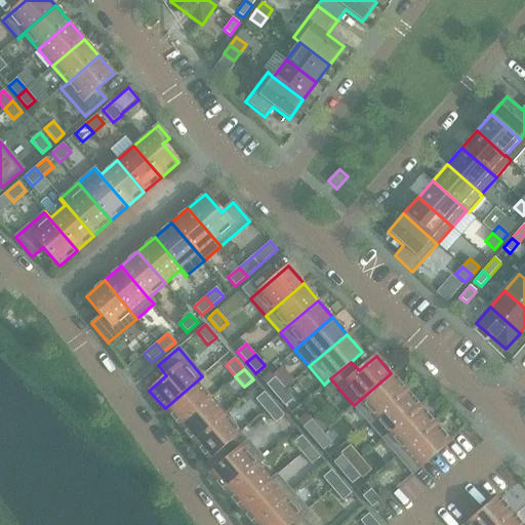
[(368,422),(406,390),(391,373),(354,405),(368,422)]
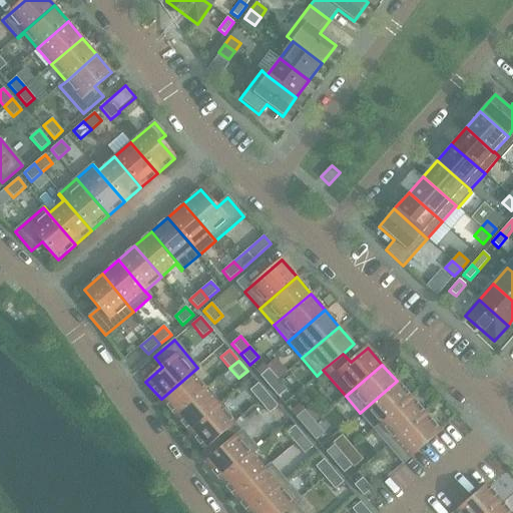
[(174,415),(205,389),(192,374),(198,368),(197,368),(161,399),(174,415)]
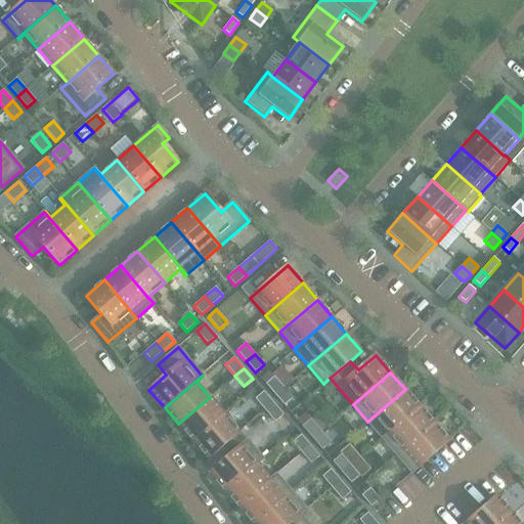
[(284,388),(274,377),(265,384),(274,395),(284,388)]
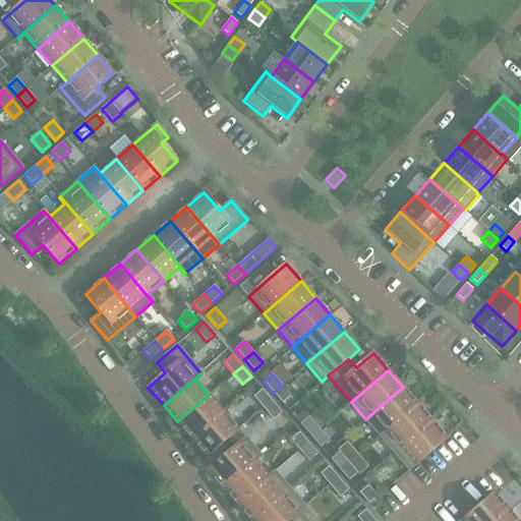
[(291,396),(282,386),(273,393),(282,403),(291,396)]
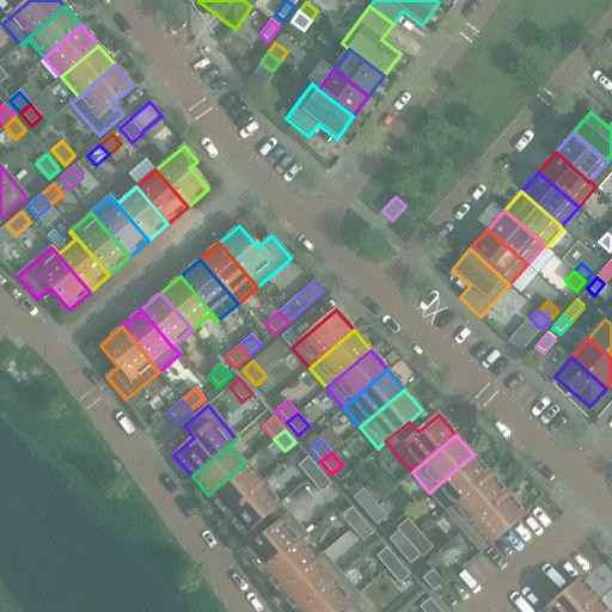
[(446,512),(490,473),(473,454),(429,493),(446,512)]
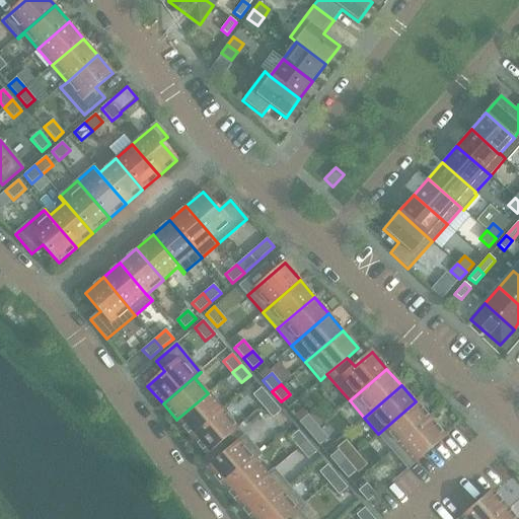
[(271,399),(262,388),(252,395),(263,406),(271,399)]
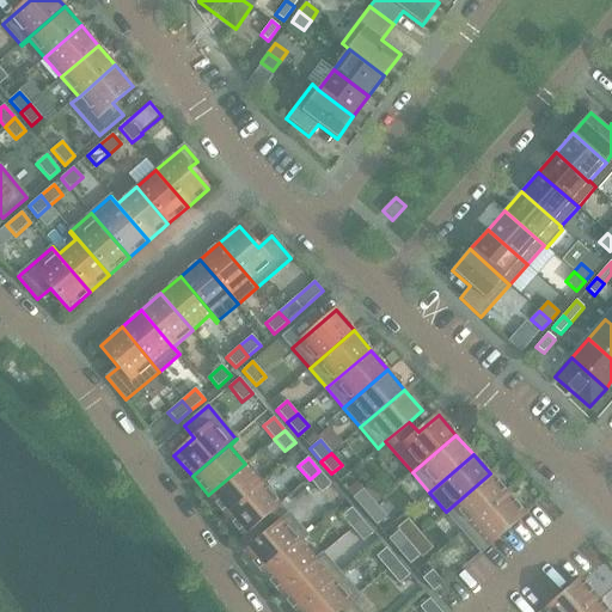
[(225,515),(262,483),(245,464),(208,495),(225,515)]
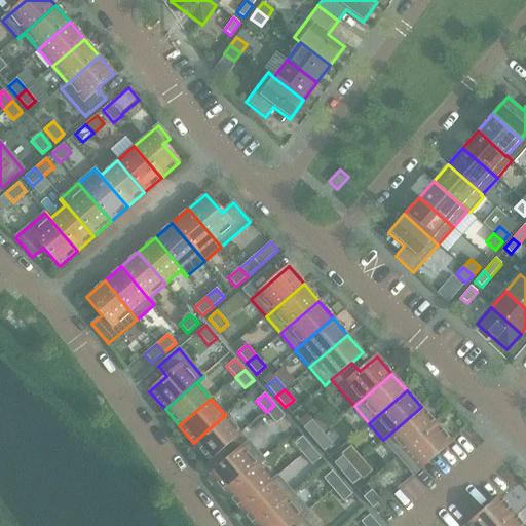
[(285,417),(274,405),(266,412),(276,424),(285,417)]
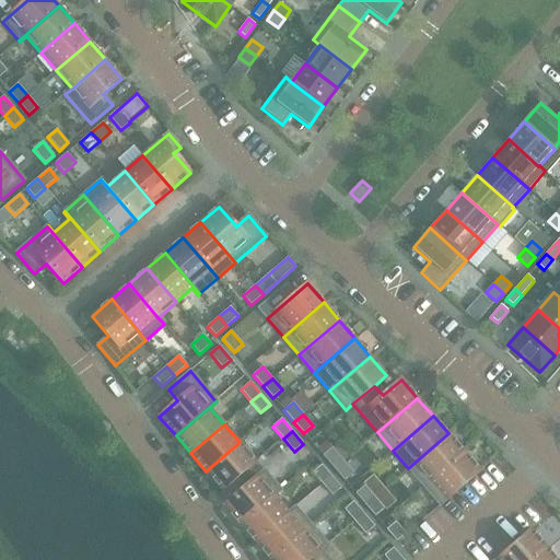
[(423,487),(464,452),(448,433),(408,468),(423,487)]
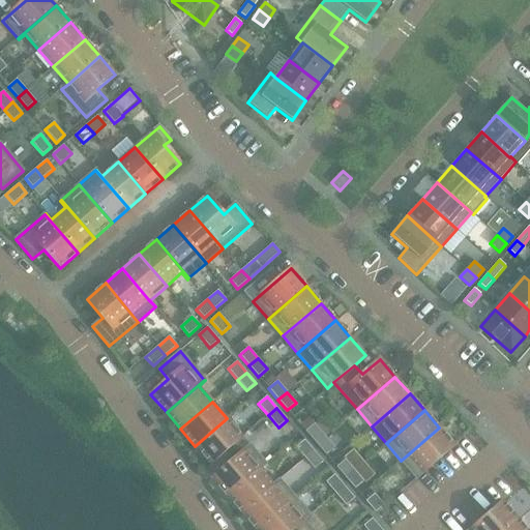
[(210,464),(242,437),(227,418),(195,446),(210,464)]
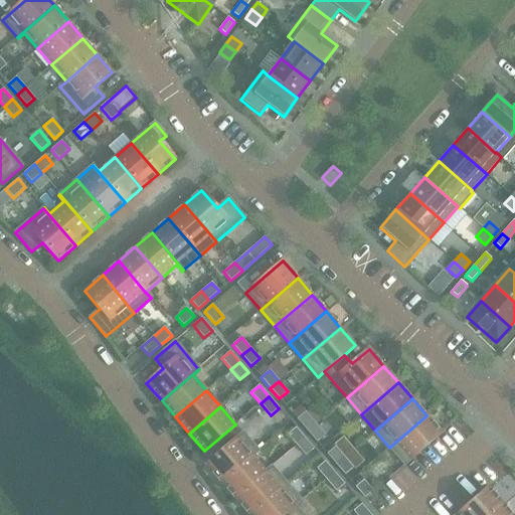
[(315,423),(306,412),(297,419),(307,431),(315,423)]
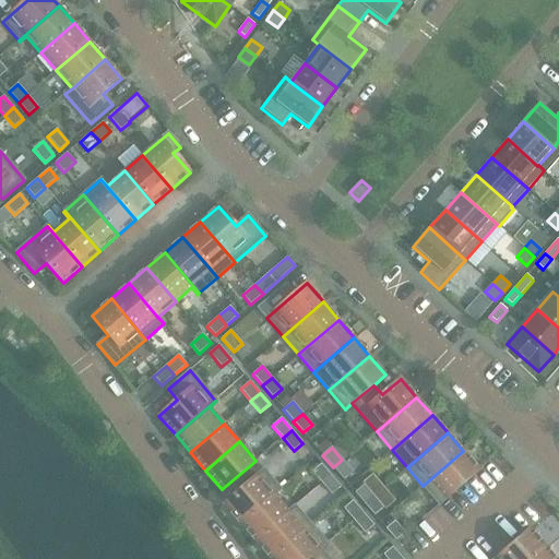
[(439,504),(479,470),(463,451),(423,486),(439,504)]
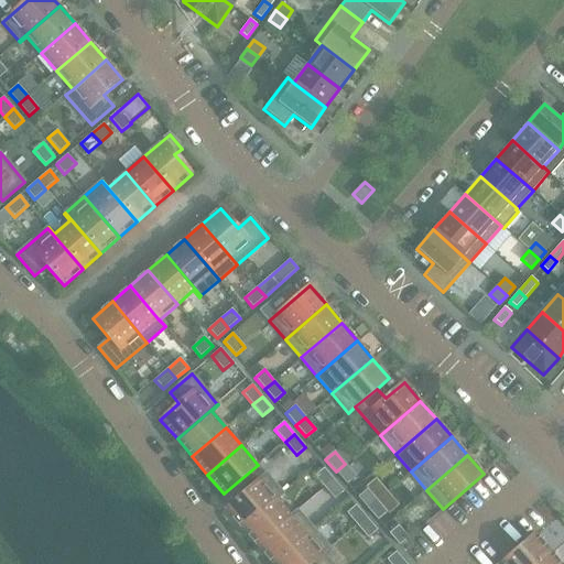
[(356,476),(346,465),(345,464),(336,472),(347,485),(356,476)]
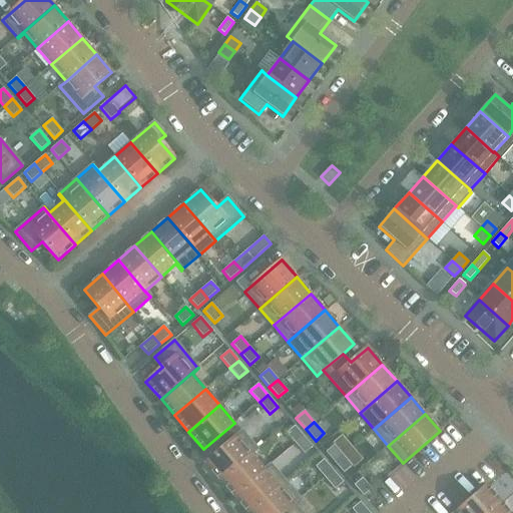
[(304,437),(295,426),(287,433),(295,444),(304,437)]
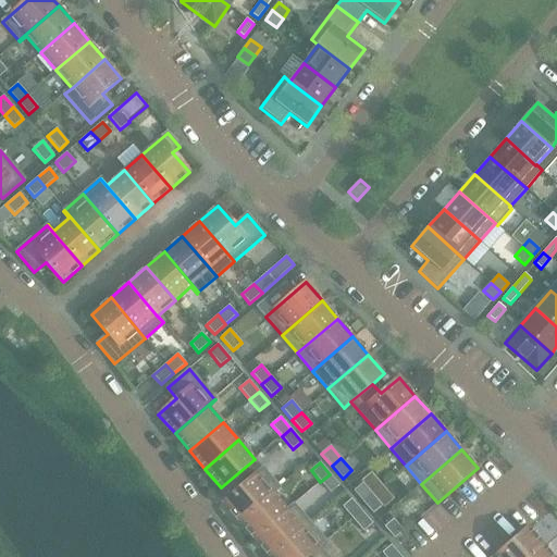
[(238,521),(279,487),(263,468),(223,503),(238,521)]
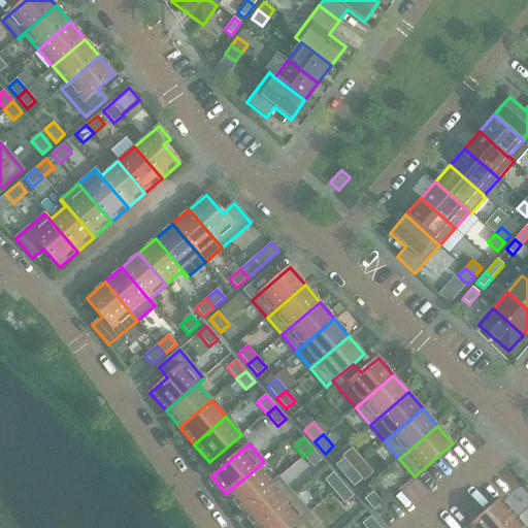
[(322,460),(312,450),(303,457),(314,467),(322,460)]
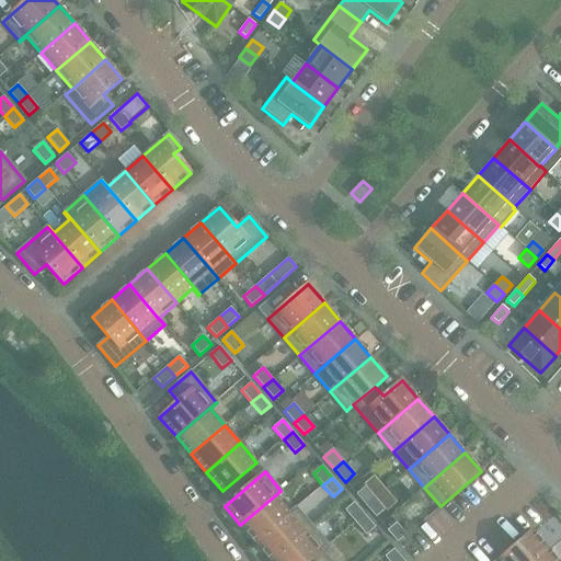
[(375,499),(365,487),(356,494),(366,506),(375,499)]
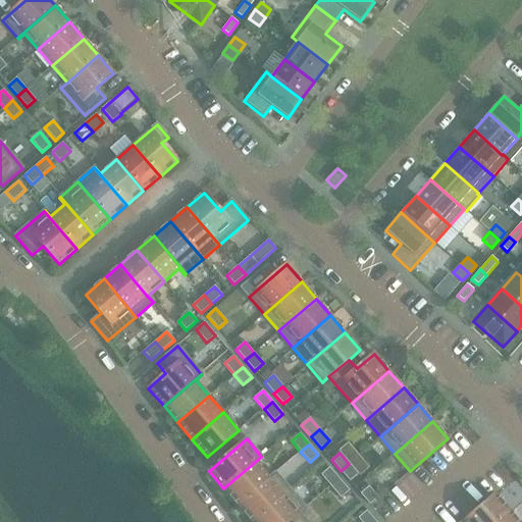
[(239,506),(276,473),(275,472),(268,477),(256,463),(262,458),(261,457),(223,488),(239,506)]
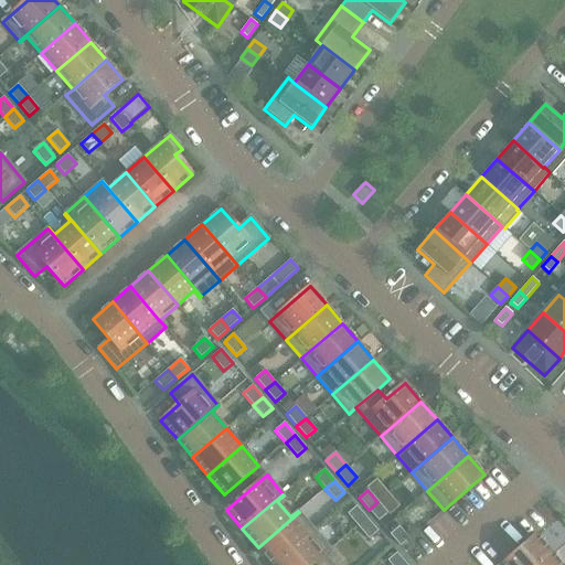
[(387,513),(377,502),(369,510),(379,521),(387,513)]
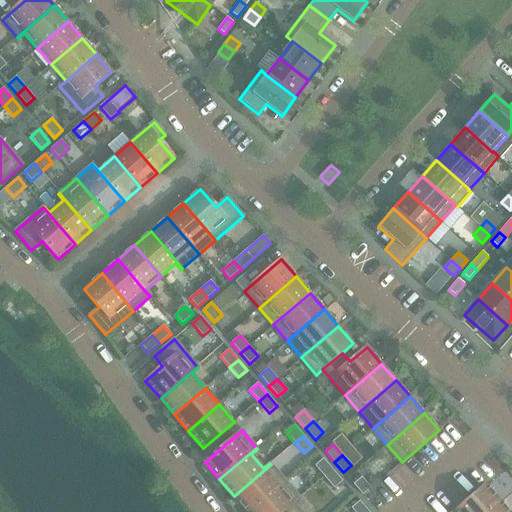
[(333,470),(323,459),(314,466),(324,477),(333,470)]
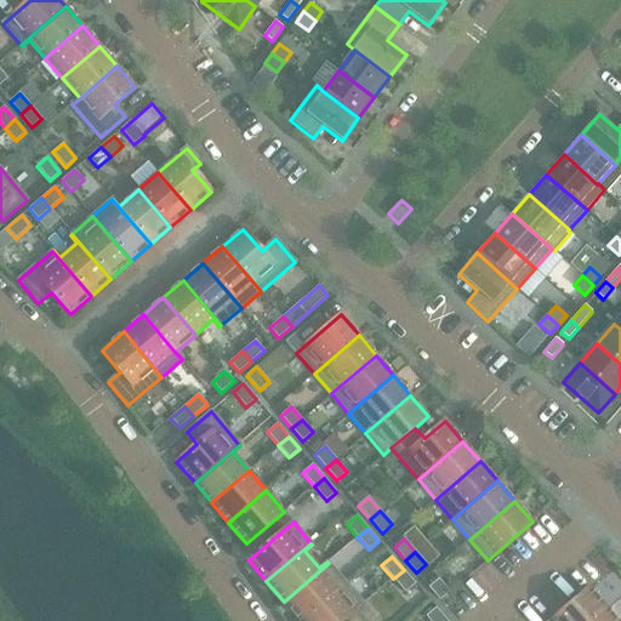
[(300,620),(346,582),(329,563),(284,602),(300,620)]
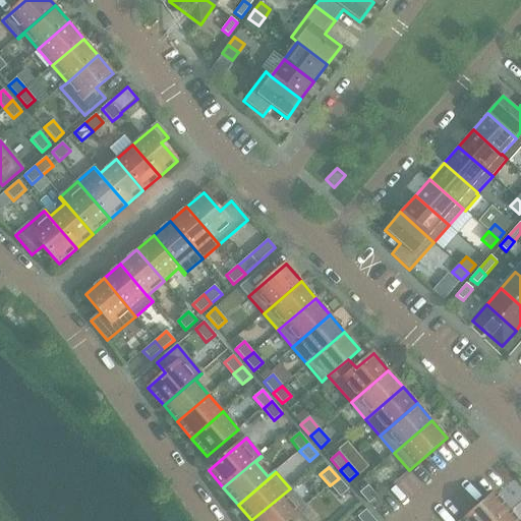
[(349,490),(339,478),(330,485),(340,498),(349,490)]
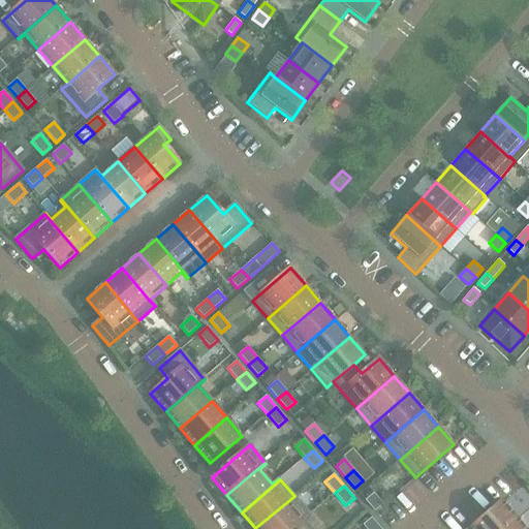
[(383,504),(374,493),(365,500),(374,511),(383,504)]
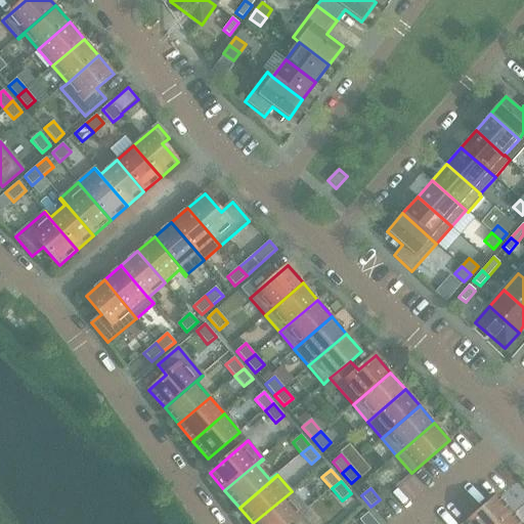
[(289,523),(300,515),(306,510),(292,491),(253,523),(289,523)]
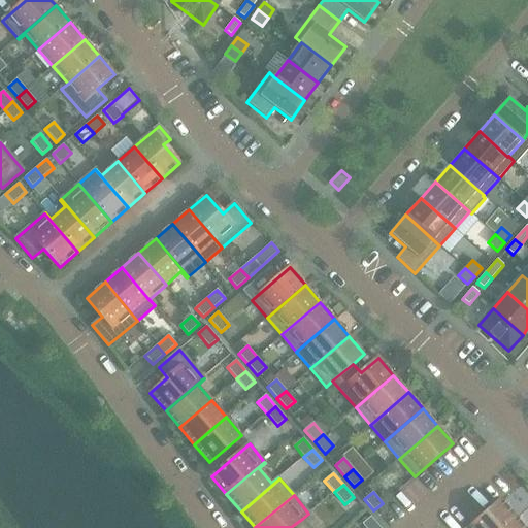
[(504,527),(517,518),(501,500),(467,527),(504,527)]
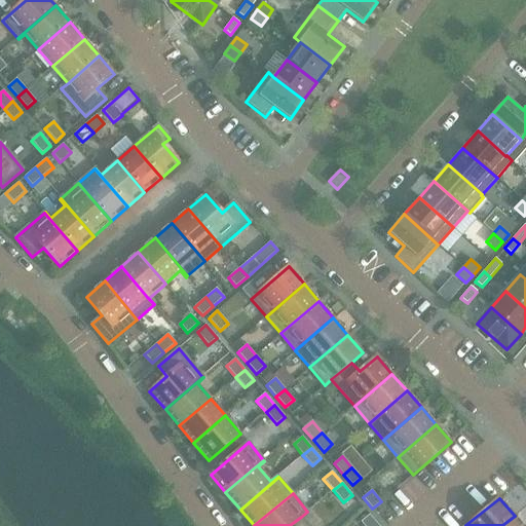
[(377,525),(379,525),(370,515),(361,522),(364,525),(377,525)]
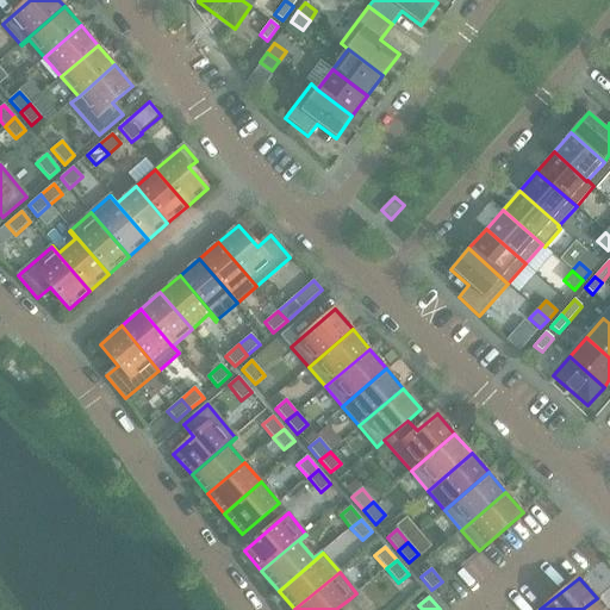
[(607,609),(597,598),(583,609),(607,609)]
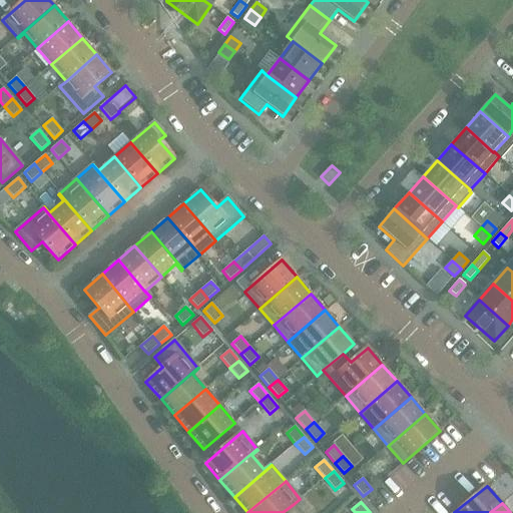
[(302,512),(294,504),(283,512),(302,512)]
